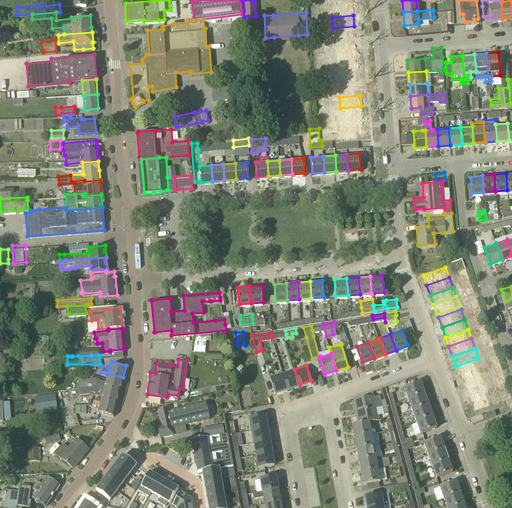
[(287,388),(299,384),(294,369),(282,372),(287,388)]
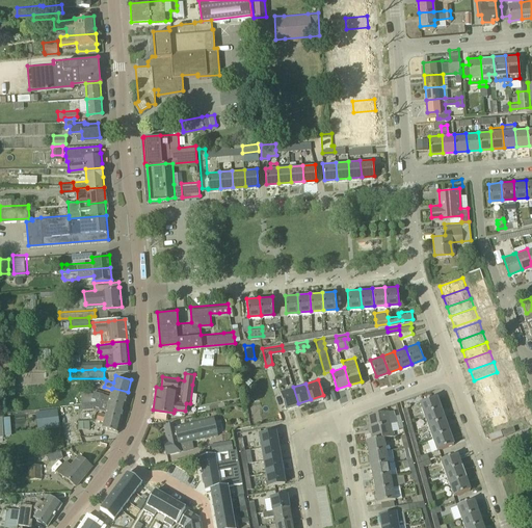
[(502,386),(478,394),(482,403),(505,395),(502,386)]
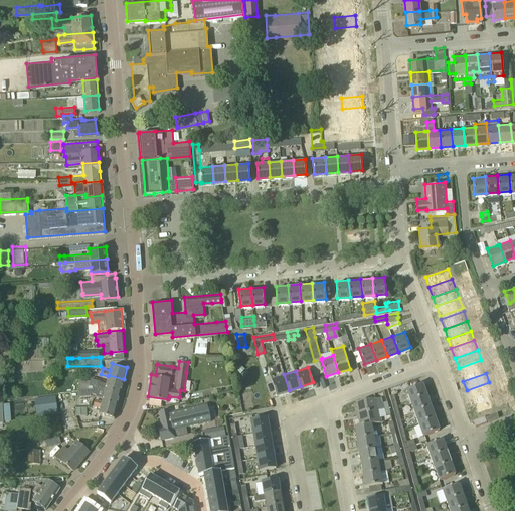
[(284,374),(272,378),(274,384),(277,393),(289,390),(284,374)]
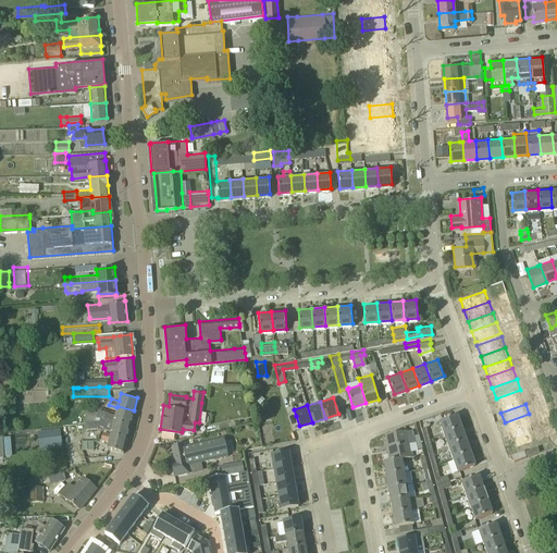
[(97,415),(131,424),(134,410),(118,406),(116,407),(115,413),(108,410),(98,407),(98,409),(97,415)]
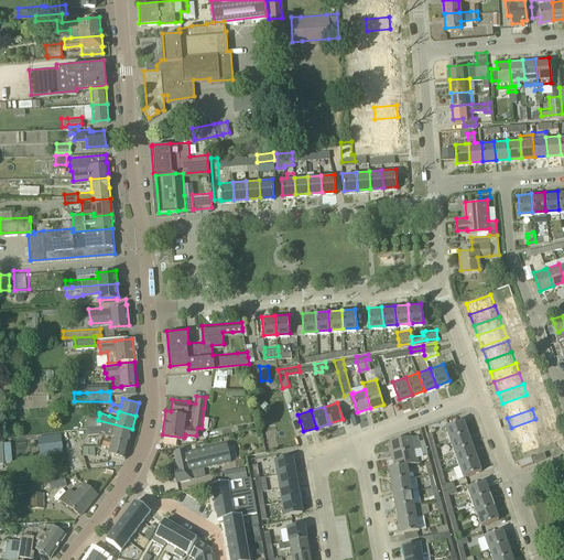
[(98,420),(99,415),(86,415),(86,424),(96,424),(98,420)]
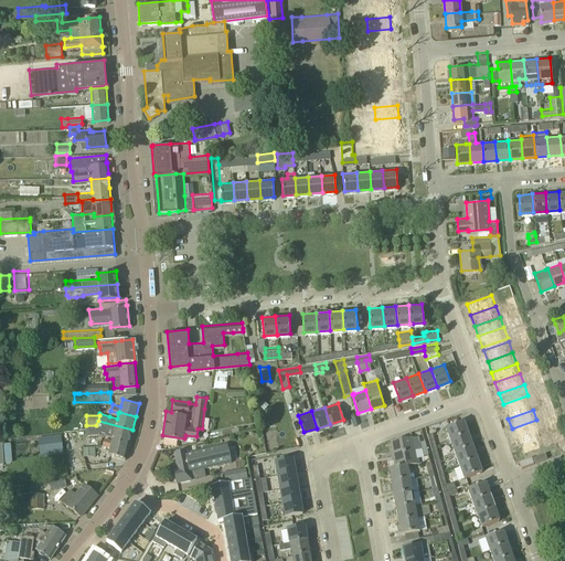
[(450,437),(468,431),(464,419),(446,424),(450,437)]
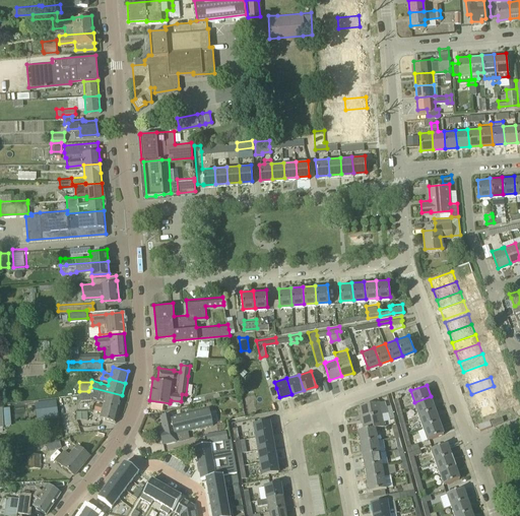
[(103,403),(118,407),(122,395),(90,387),(88,391),(79,391),(80,398),(91,397),(96,398),(104,399),(103,403)]
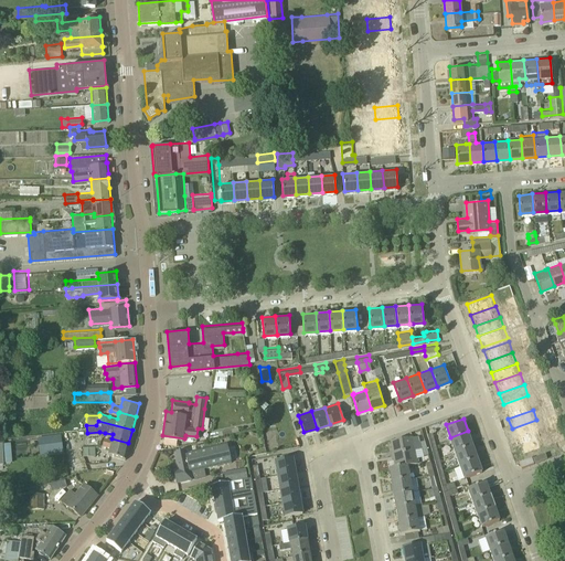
[(209,436),(219,434),(238,430),(237,424),(217,429),(208,431),(209,436)]
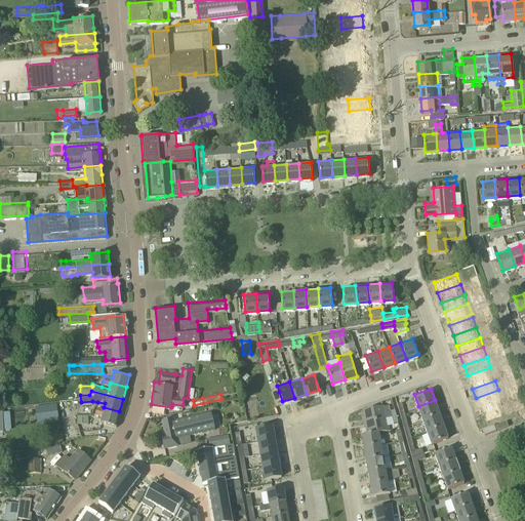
[(422,417),(439,412),(435,400),(418,406),(422,417)]
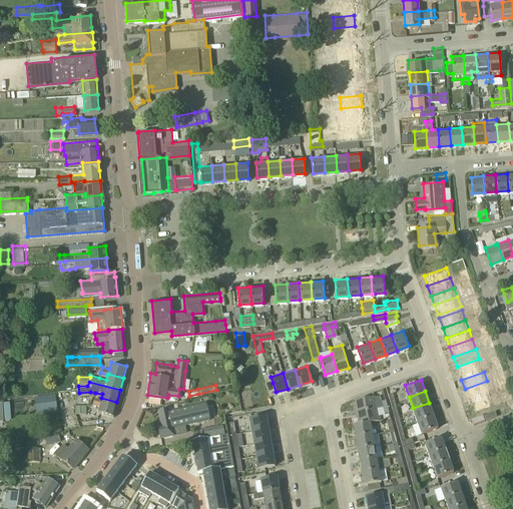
[(491,391),(468,399),(472,409),(494,401),(491,391)]
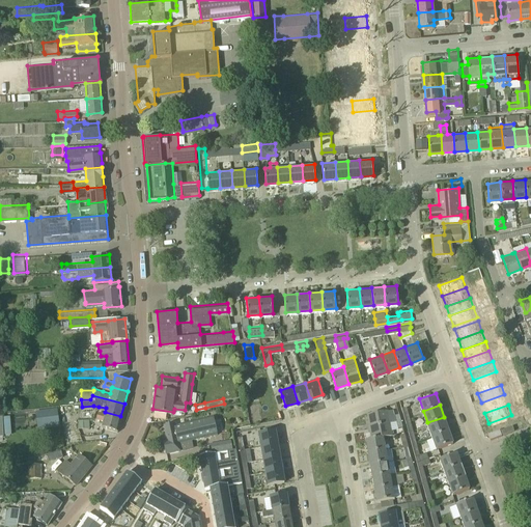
[(57,406),(35,408),(38,425),(59,422),(57,406)]
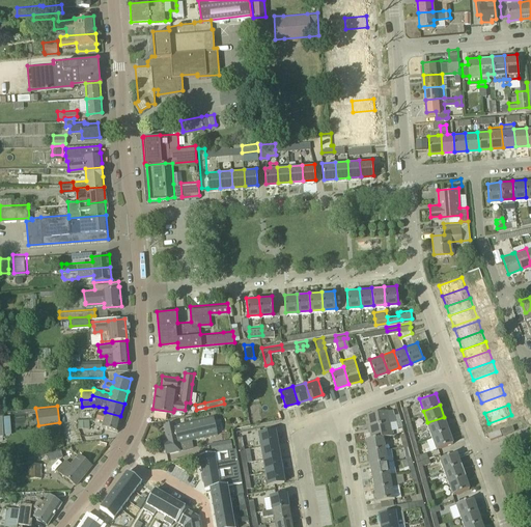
[(369,423),(389,420),(387,408),(367,411),(369,423)]
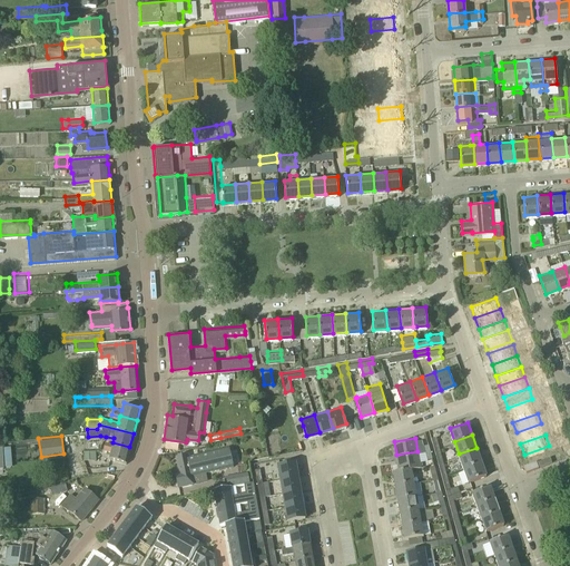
[(112,442),(106,440),(104,447),(111,449),(109,457),(126,461),(129,447),(112,442)]
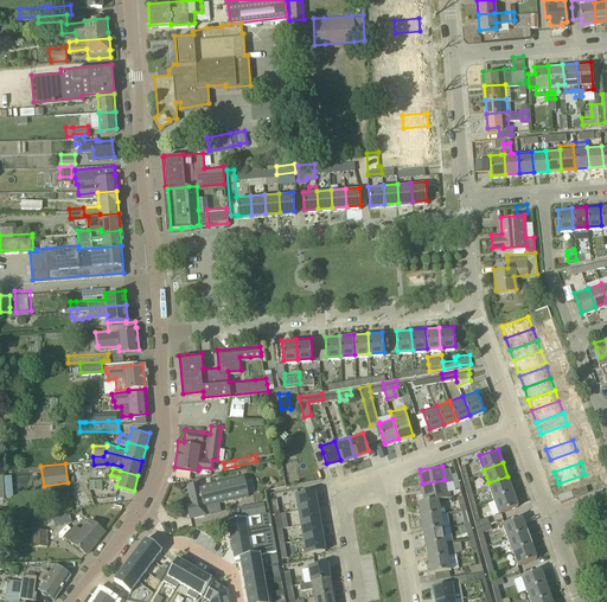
[(218,499),(248,493),(244,473),(199,482),(198,481),(187,484),(191,501),(187,501),(190,514),(202,512),(205,511),(221,507),(218,499)]
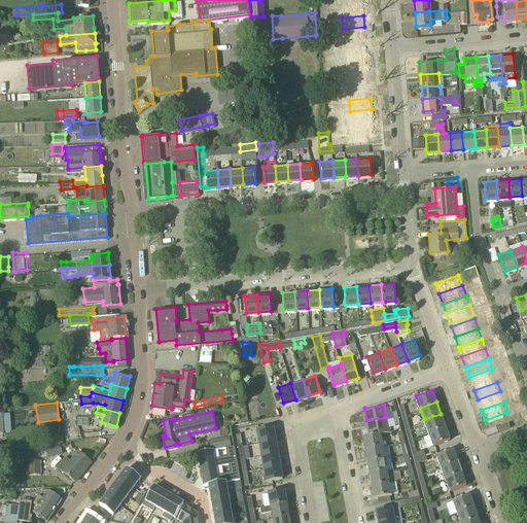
[(90,413),(78,414),(78,422),(90,421),(90,413)]
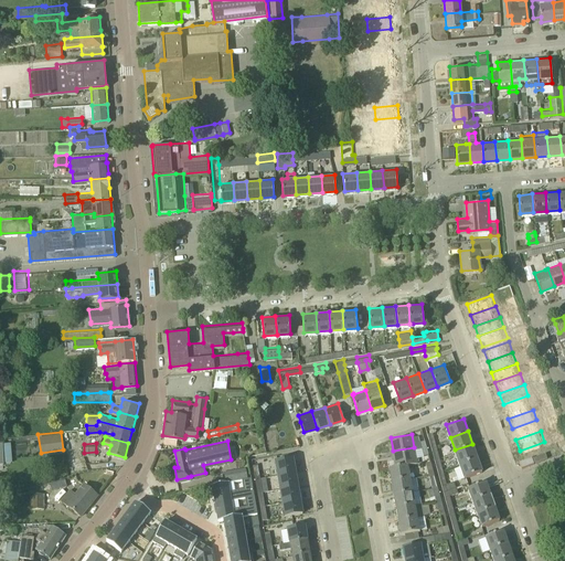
[(459,463),(477,456),(472,444),(455,450),(459,463)]
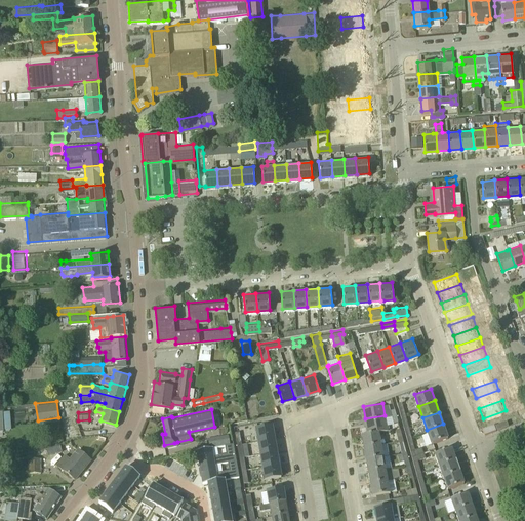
[(387,428),(385,415),(365,418),(367,431),(378,429),(387,428)]
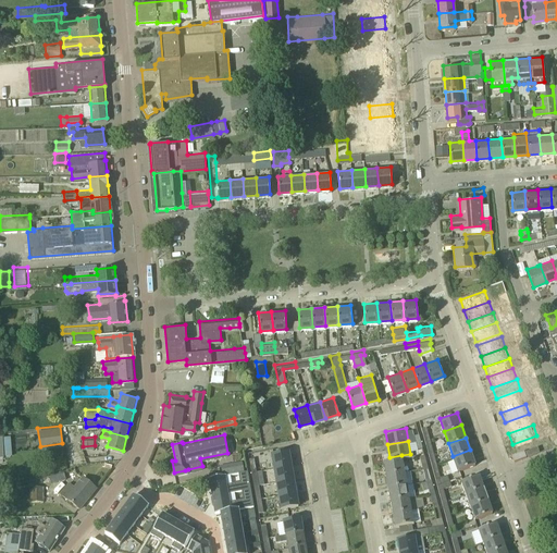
[(273,466),(291,463),(288,449),(271,452),(273,466)]
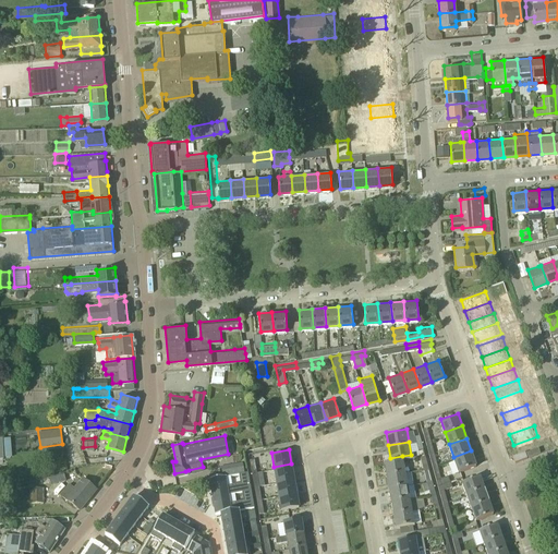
[(475,462),(471,450),(453,457),(458,469),(475,462)]
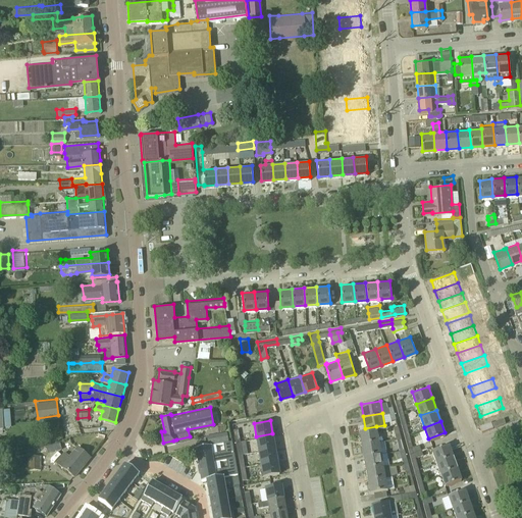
[(361,443),(378,438),(376,426),(365,428),(359,429),(361,443)]
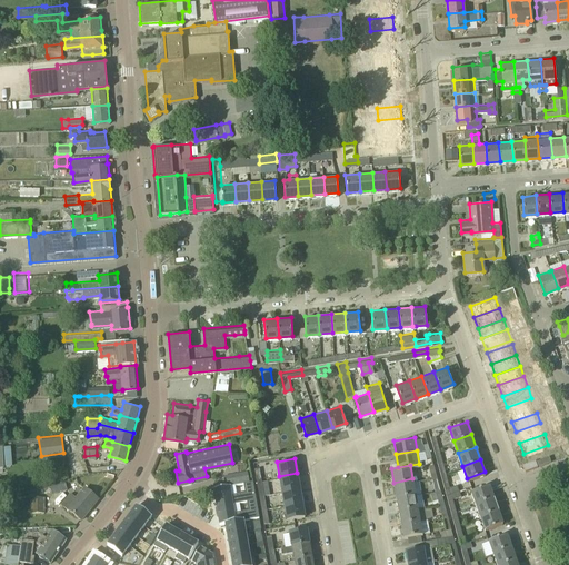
[(247,468),(230,472),(232,482),(249,478),(247,468)]
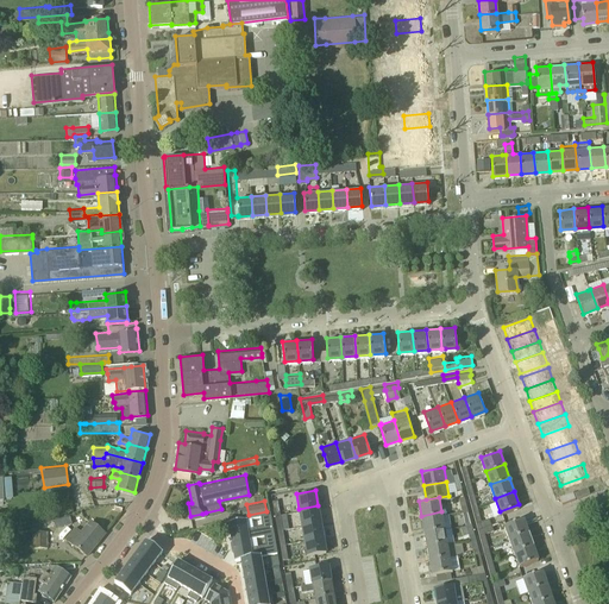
[(477,527),(483,524),(491,522),(489,516),(481,518),(477,504),(472,505),(477,527)]
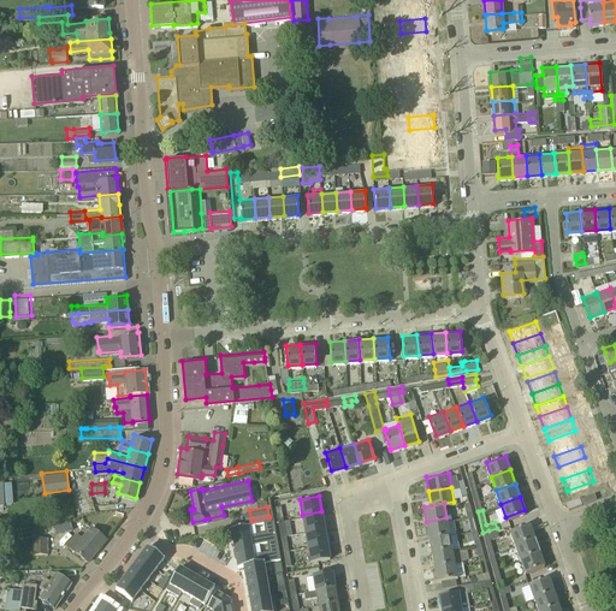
[(306,529),(324,526),(321,511),(302,515),(306,529)]
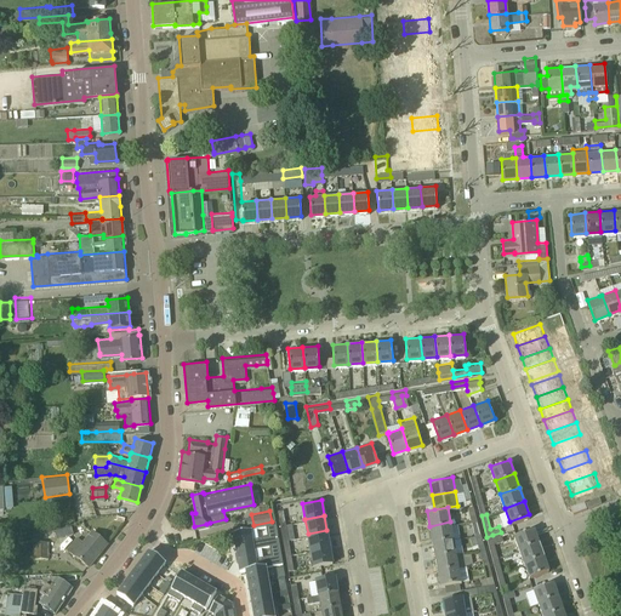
[(275,522),(233,529),(233,531),(232,531),(233,539),(234,539),(234,541),(235,548),(237,549),(254,546),(268,543),(269,543),(279,542),(275,522)]
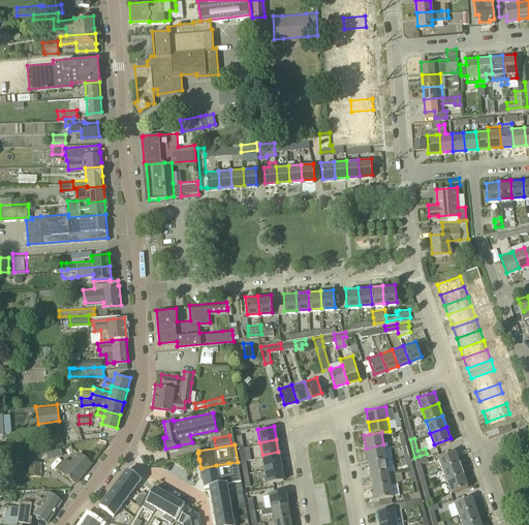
[(249,444),(244,445),(239,446),(241,459),(246,458),(251,457),(249,444)]
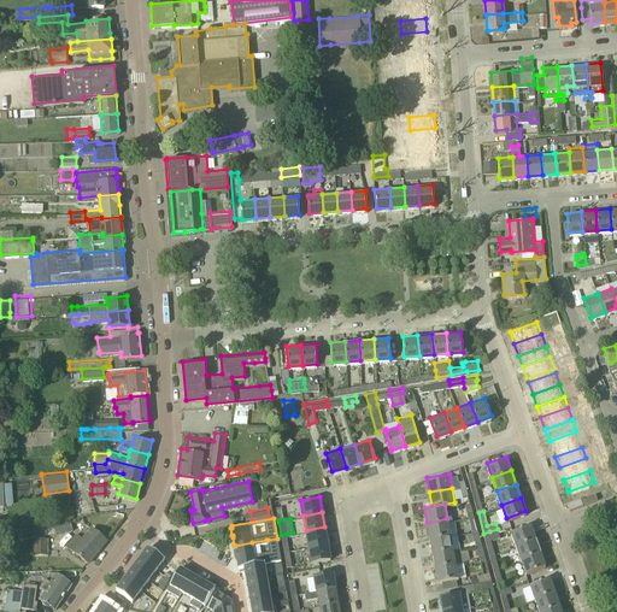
[(450,533),(447,518),(427,523),(429,536),(450,533)]
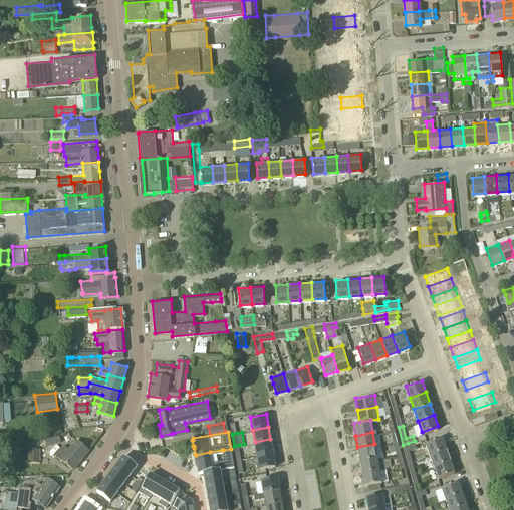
[(430,453),(446,447),(442,436),(426,441),(430,453)]
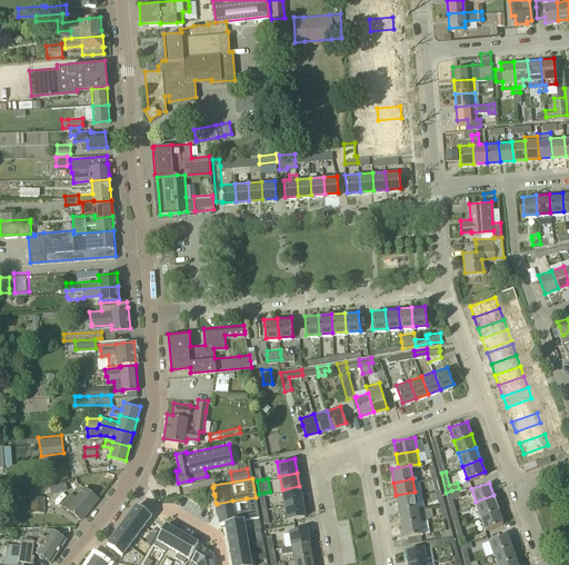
[(80,517),(98,496),(85,485),(76,495),(71,491),(62,502),(80,517)]
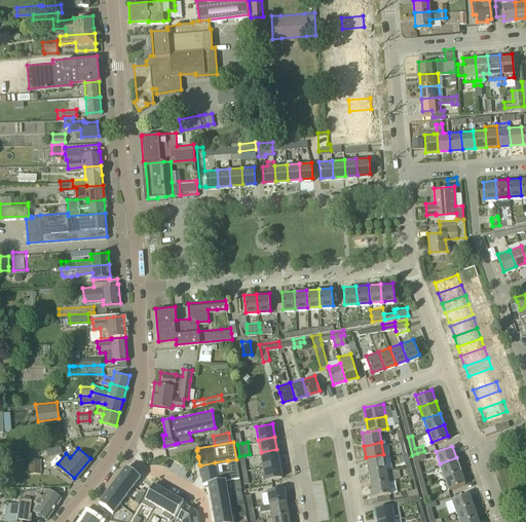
[(263,464),(279,461),(276,449),(261,452),(263,464)]
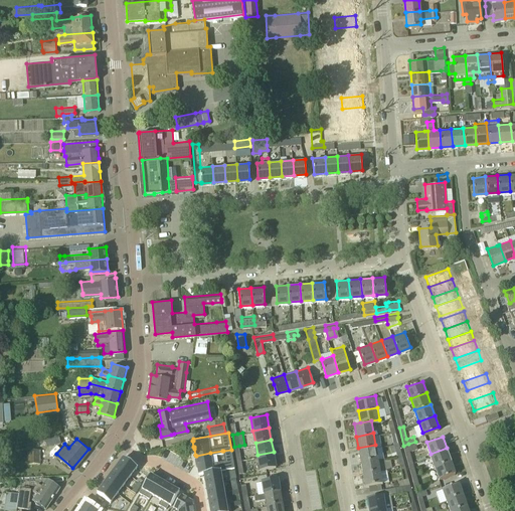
[(408,462),(412,460),(409,449),(417,447),(415,442),(408,444),(403,446),(408,462)]
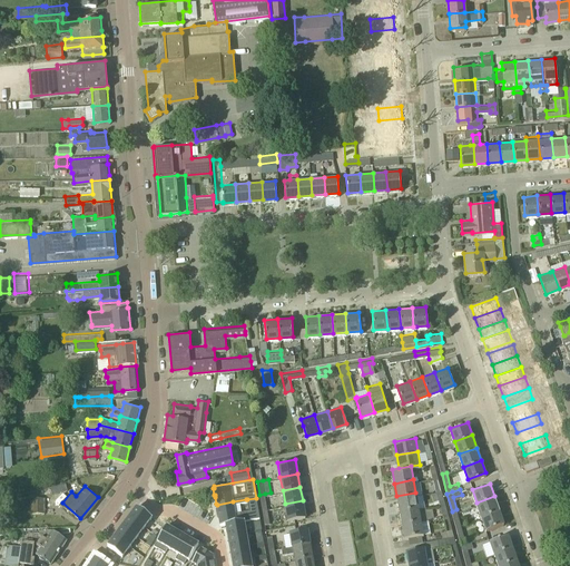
[(399,509),(418,506),(415,493),(396,496),(399,509)]
